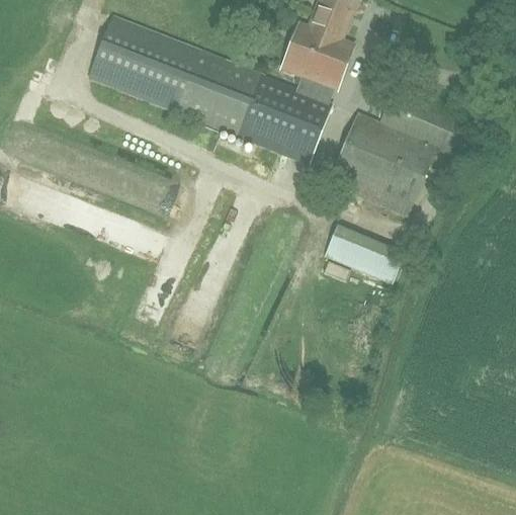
[(341,39),(345,28),(356,0),(318,0),(314,11),(308,26),(298,23),(280,68),(302,76),(296,90),(315,97),(320,84),(336,90),(343,72),(346,63),(353,45),(341,39)]
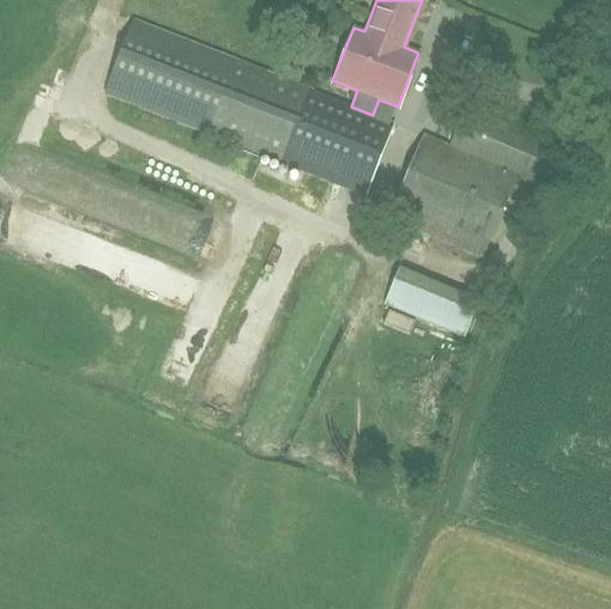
[(103,90),(203,129),(362,193),(391,122),(373,115),(351,107),(312,91),(312,90),(279,77),(231,58),(132,18),(103,90)]
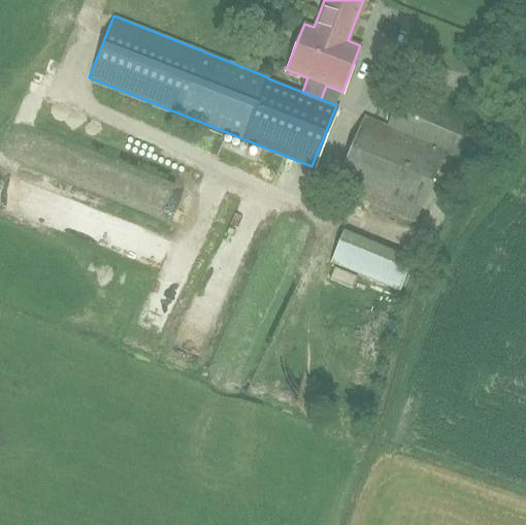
[(459,156),(472,124),(399,94),(387,124),(364,115),(334,187),(415,221),(445,150),(459,156)]
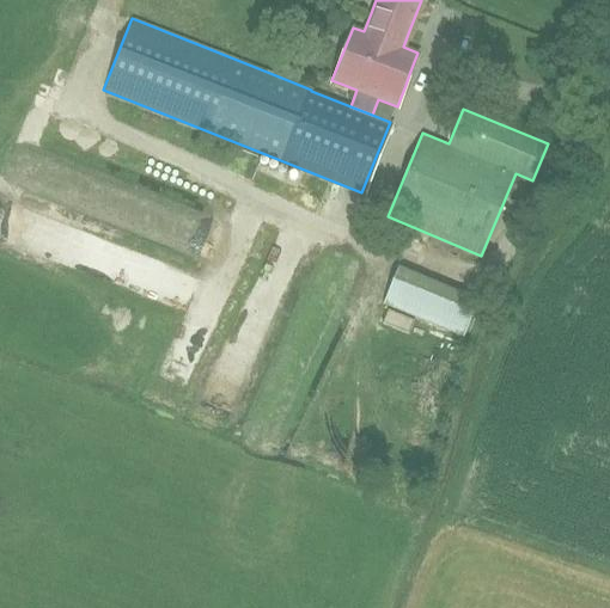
[(54,152),(35,178),(59,195),(77,169),(54,152)]
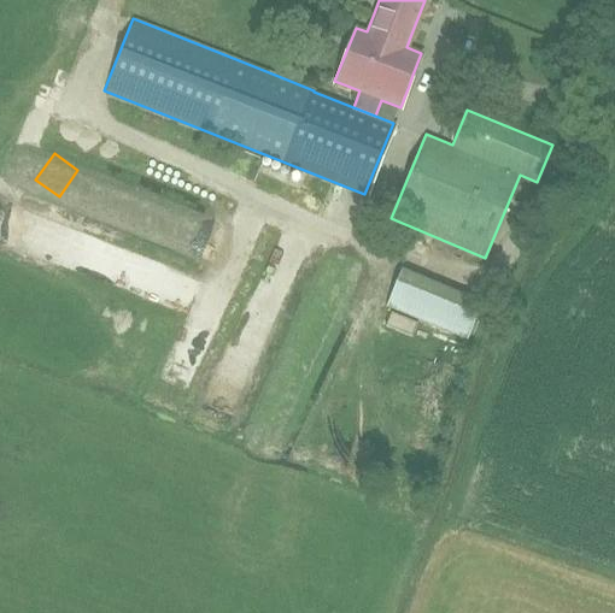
[(70,230),(69,234),(58,230),(48,258),(107,277),(117,247),(70,230)]
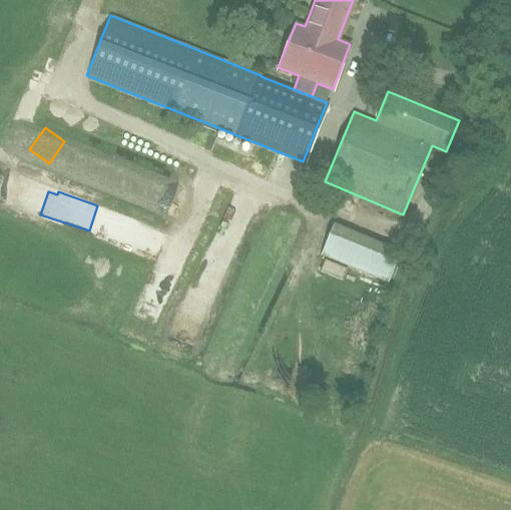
[(129,250),(139,226),(116,216),(105,241),(129,250)]
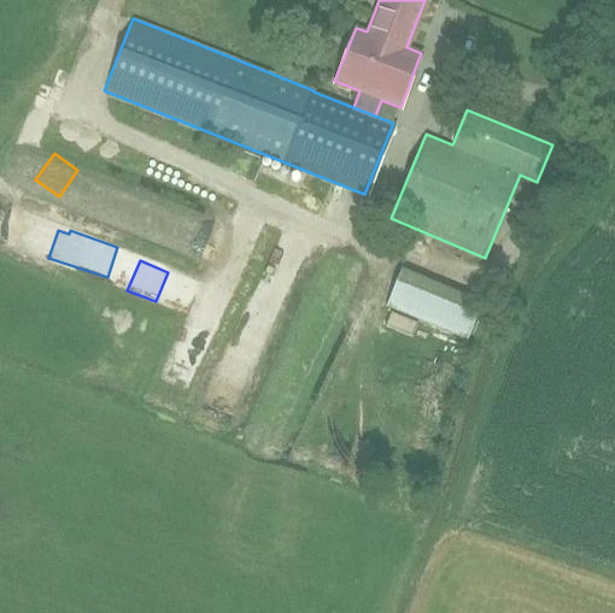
[(468,339),(482,302),(402,270),(386,306),(468,339)]
